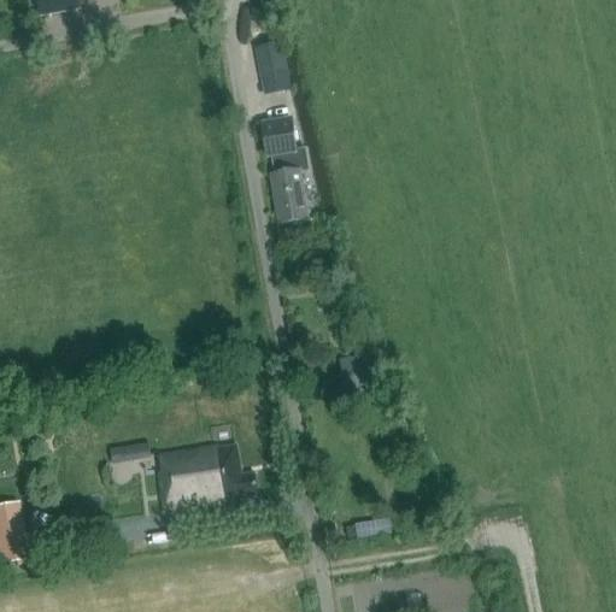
[(293,87),(283,39),(256,43),(265,92),(293,87)]
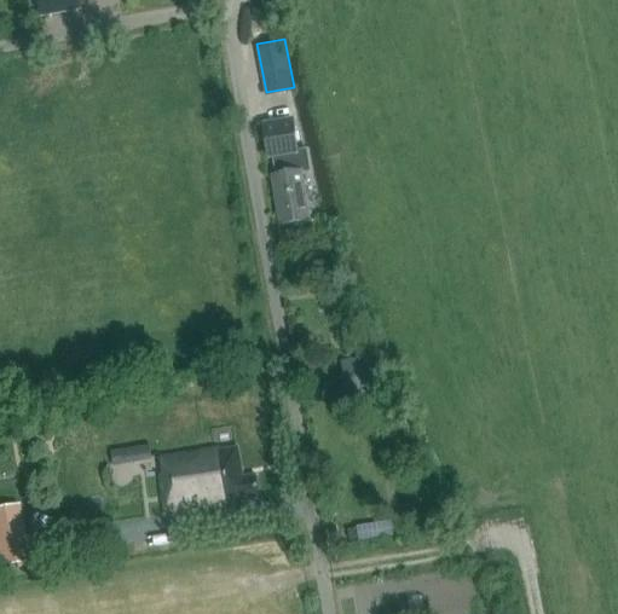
[(309,171),(305,150),(296,151),(292,119),(263,123),(267,157),(271,157),(275,175),(270,177),(276,216),(283,215),(284,224),(307,220),(300,172),(309,171)]
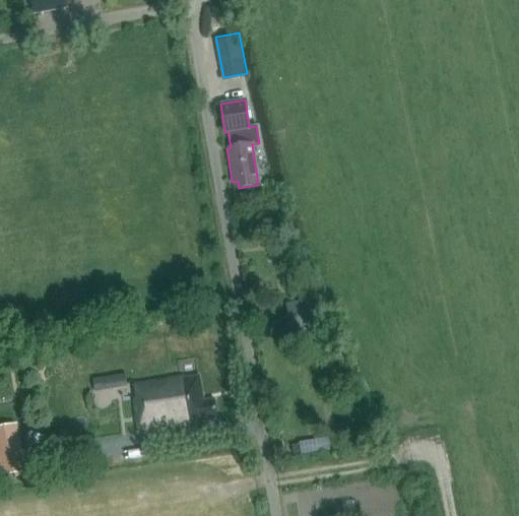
[(312,299),(289,303),(294,326),(305,324),(304,319),(315,317),(312,299)]
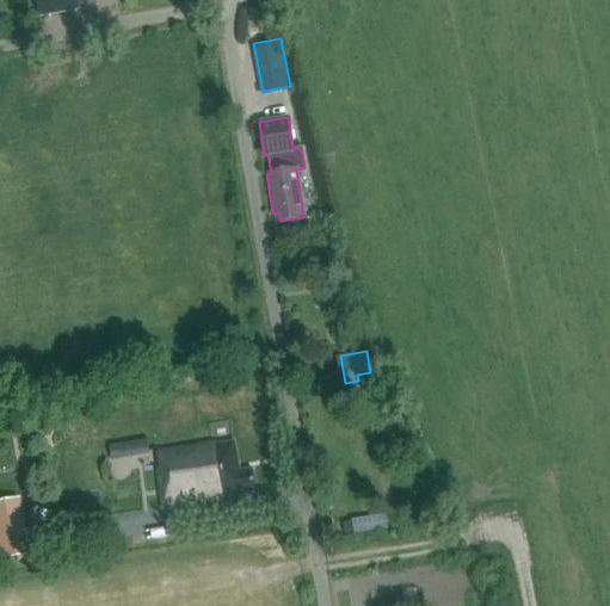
[(111,440),(112,450),(151,447),(149,426),(128,427),(129,439),(111,440)]
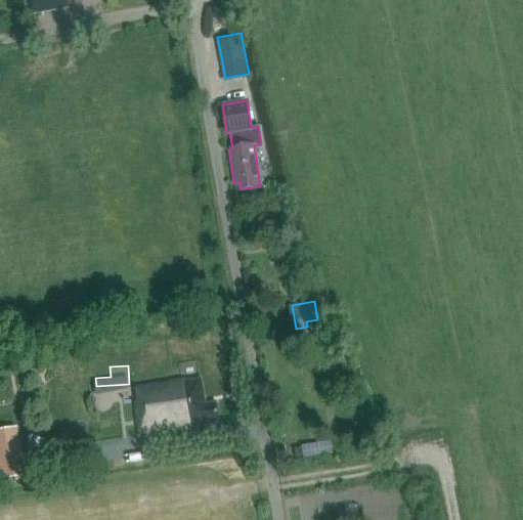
[(135,400),(141,434),(197,425),(195,421),(220,417),(216,399),(206,401),(202,377),(185,380),(184,378),(137,386),(139,399),(135,400)]
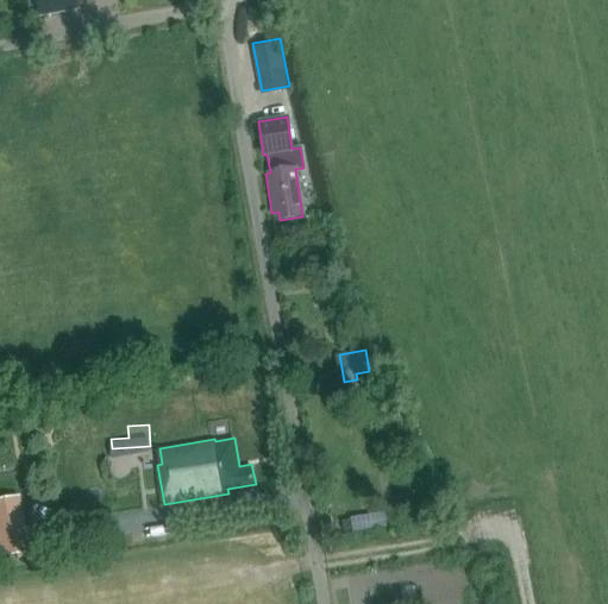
[(0,554),(31,549),(19,492),(0,495),(0,554)]
